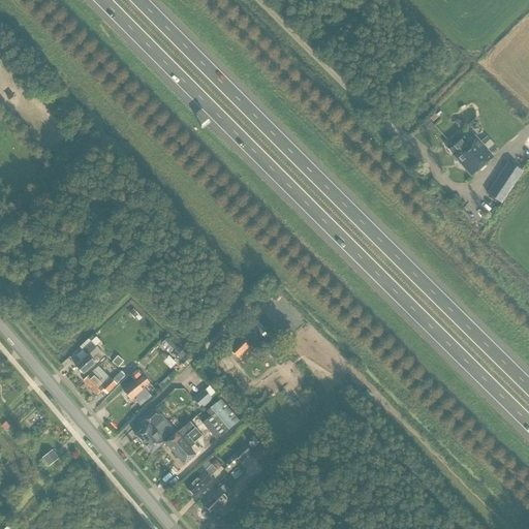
[(484,130),(477,135),(480,141),(488,136),(484,130)]
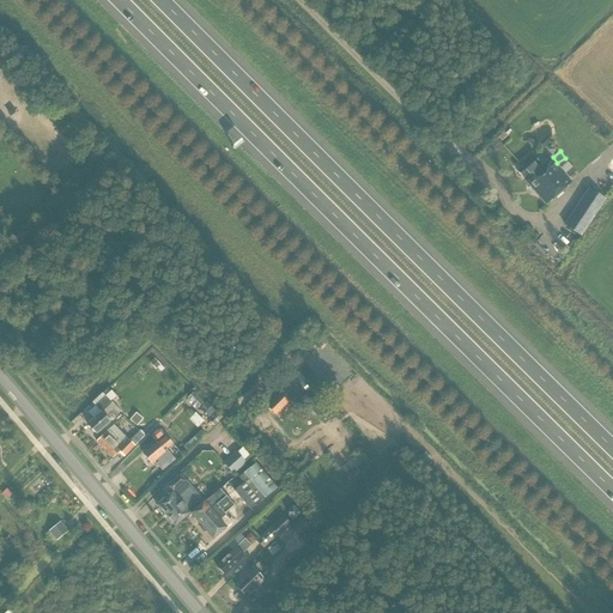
[(522,167),(517,171),(526,181),(542,201),(546,204),(571,182),(550,158),(542,165),(530,153),(520,164),(522,167)]
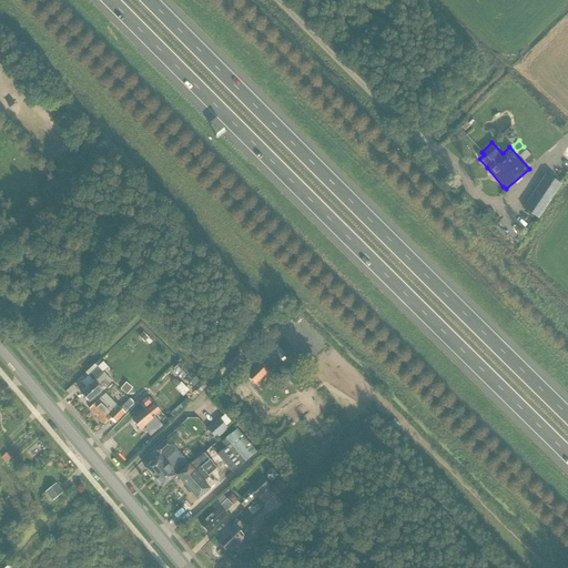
[(538,220),(561,185),(546,175),(524,210),(538,220)]
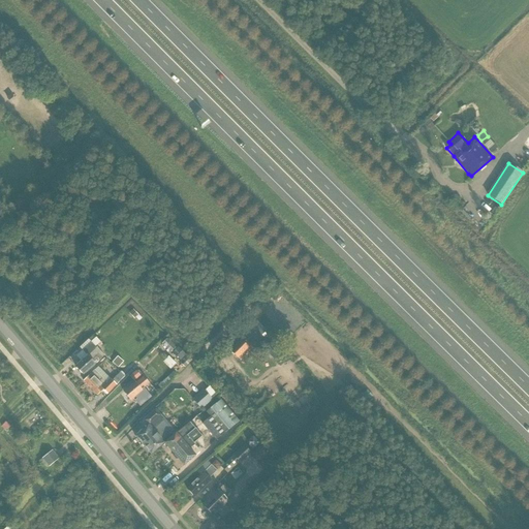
[(249,329),(258,338),(266,331),(256,321),(249,329)]
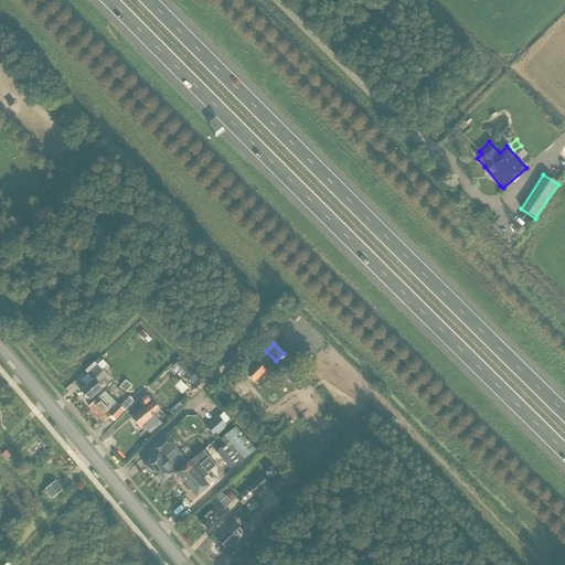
[(113,353),(120,362),(128,355),(119,347),(113,353)]
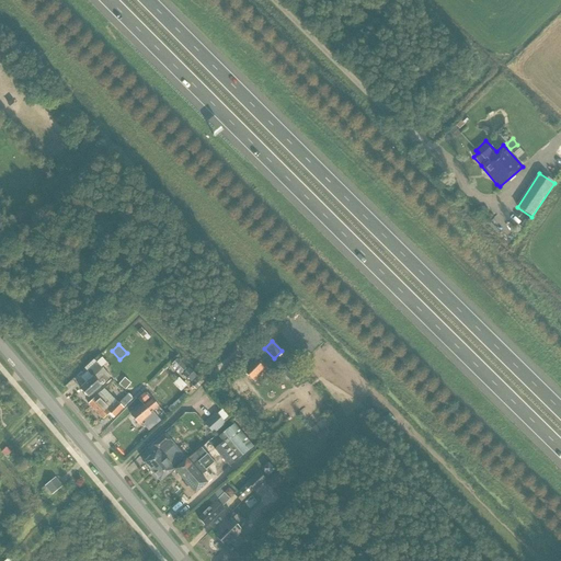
[(263,368),(266,365),(260,357),(256,361),(255,361),(244,373),(252,380),(264,368),(263,368)]
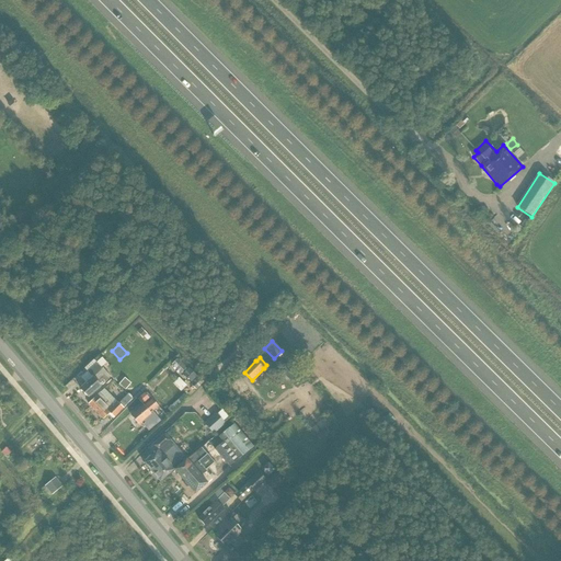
[(173,365),(198,388),(205,380),(179,358),(173,365)]
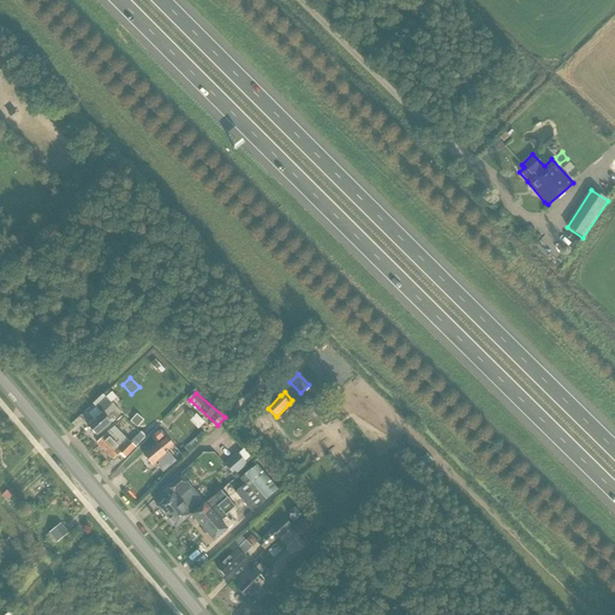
[(304,405),(317,417),(327,408),(314,395),(304,405)]
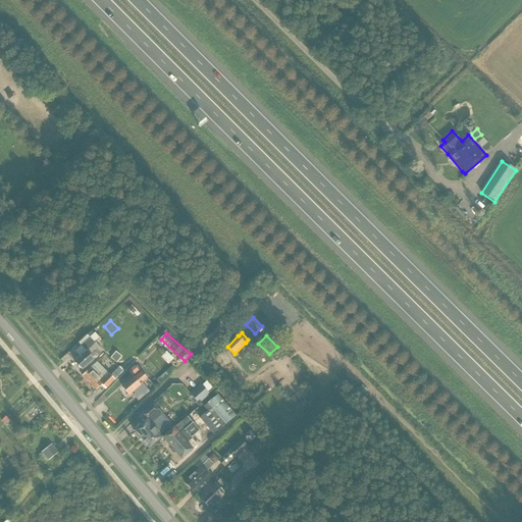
[(97,348),(95,350),(92,347),(95,344),(90,337),(82,346),(86,351),(74,361),(82,370),(101,353),(97,348)]
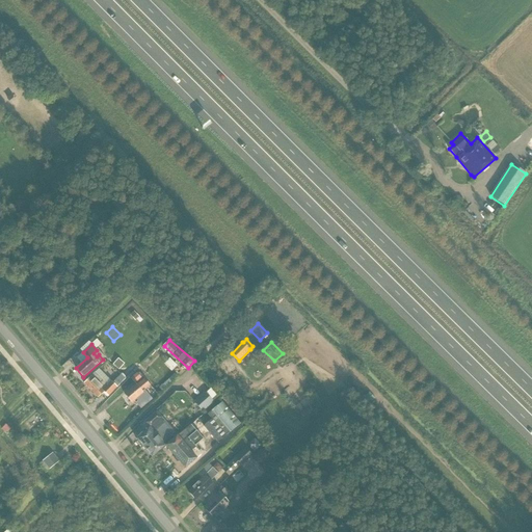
[(116,388),(125,379),(121,375),(112,383),(111,381),(107,384),(96,372),(84,383),(98,397),(104,391),(109,395),(116,388)]
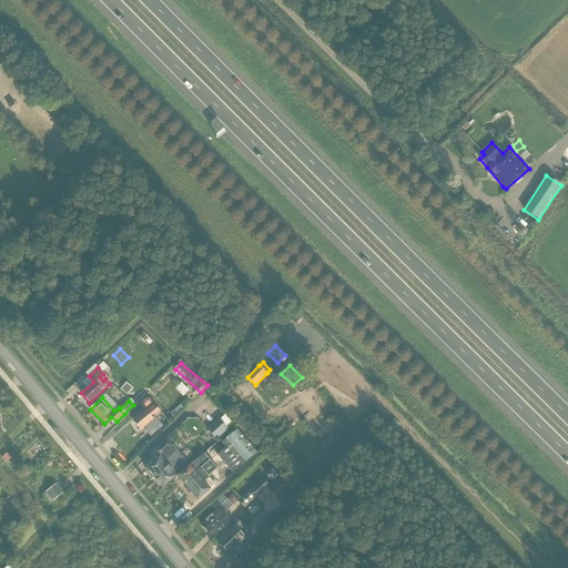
[(143,409),(151,404),(146,398),(139,404),(143,409)]
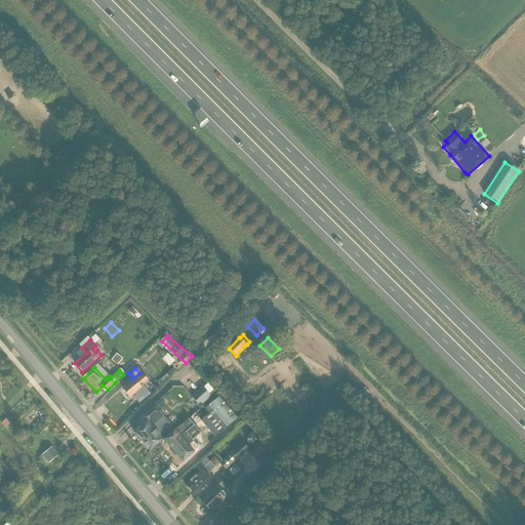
[(134,379),(123,389),(129,397),(131,395),(138,404),(150,394),(143,386),(148,380),(143,373),(134,380),(134,379)]
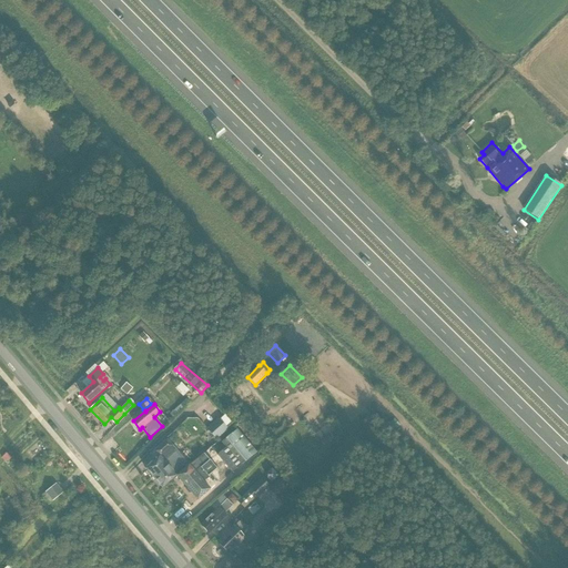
[(215,439),(227,428),(219,418),(206,429),(215,439)]
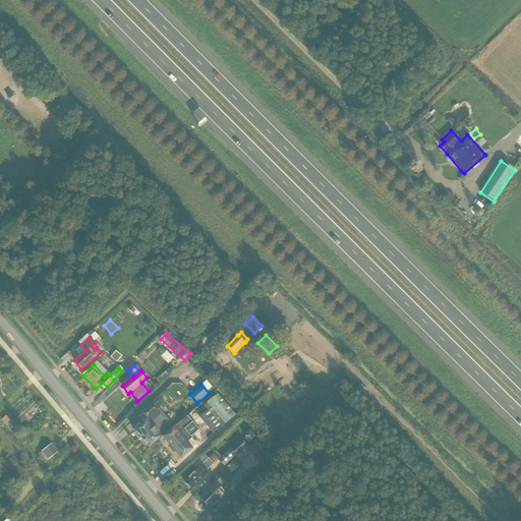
[(234,414),(217,394),(204,405),(208,410),(199,416),(213,432),(234,414)]
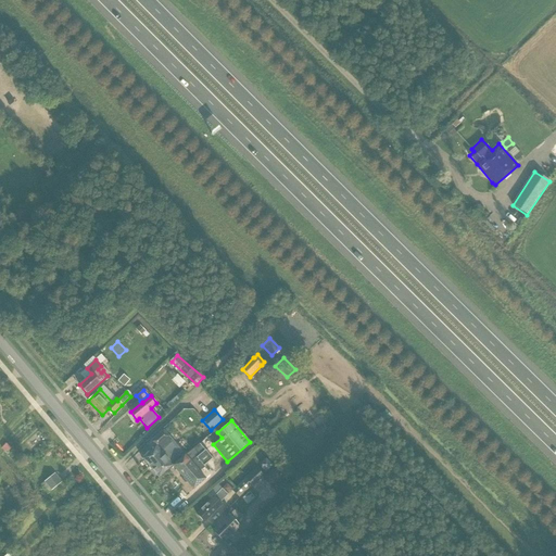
[(156,447),(142,459),(150,467),(163,455),(161,452),(166,446),(167,446),(173,441),(168,437),(164,431),(158,437),(151,442),(156,447)]
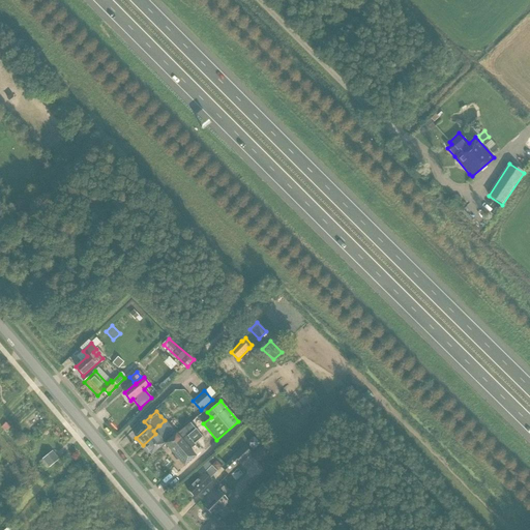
[(155,434),(143,445),(151,454),(176,433),(165,420),(159,425),(158,425),(153,431),(155,434)]
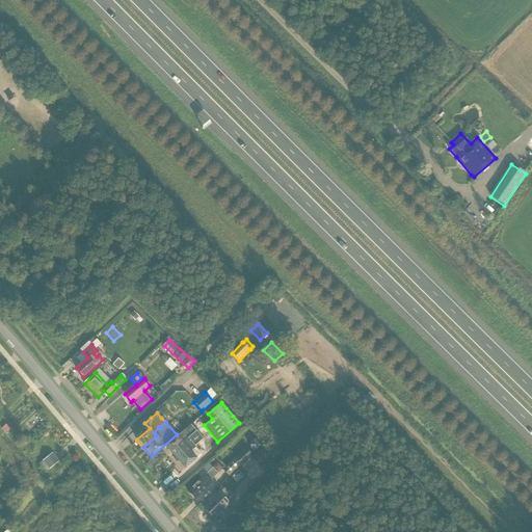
[(189,424),(177,435),(165,446),(185,469),(196,458),(190,451),(195,447),(194,446),(203,439),(189,424)]
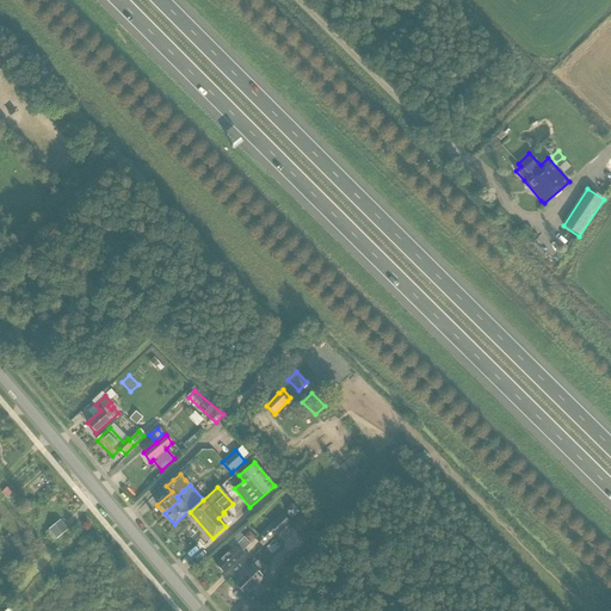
[(288,508),(288,516),(291,519),(300,512),(292,505),(288,508)]
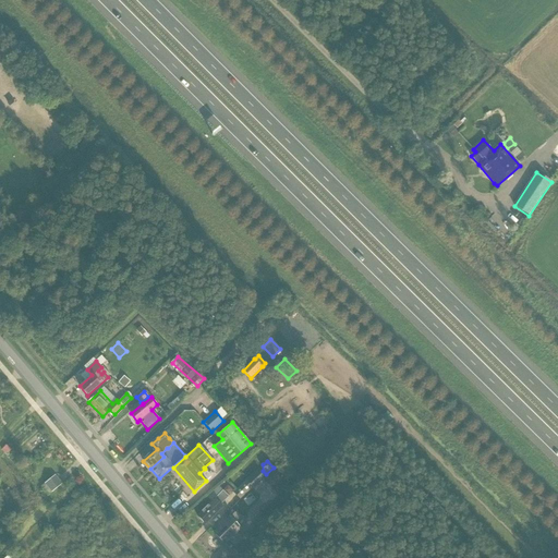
[(240,498),(252,487),(261,478),(255,472),(233,493),(240,498)]
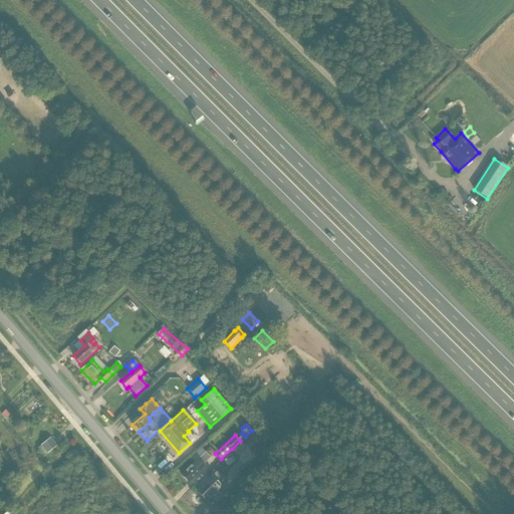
[(252,435),(243,443),(250,450),(258,442),(252,435)]
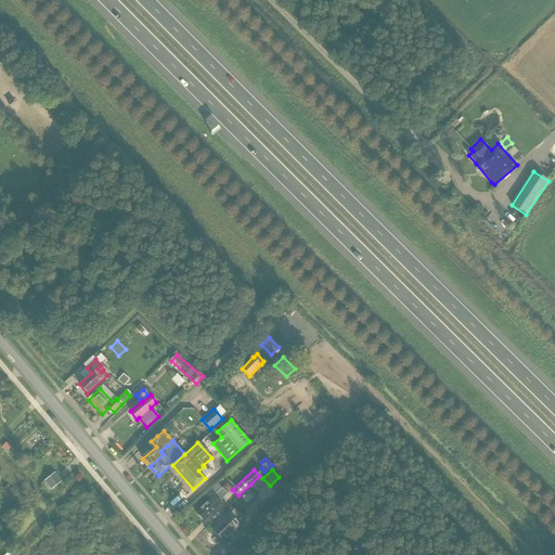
[(55,473),(44,481),(51,490),(62,481),(55,473)]
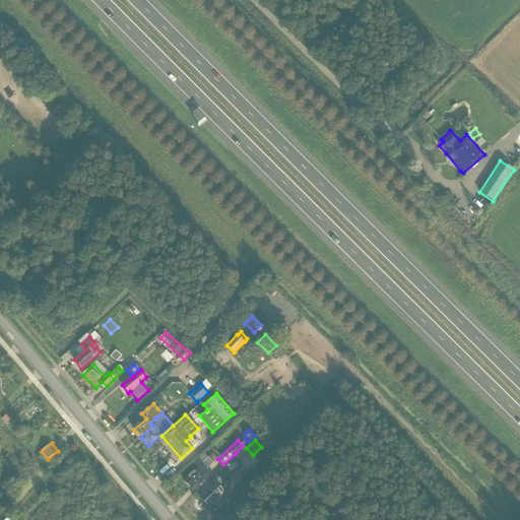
[(212,453),(208,456),(212,461),(216,457),(212,453)]
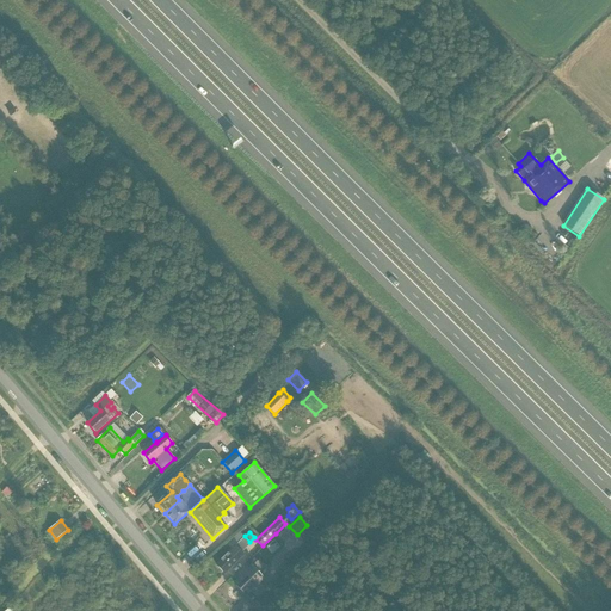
[(244,537),(235,545),(216,565),(224,574),(239,560),(241,556),(239,554),(251,544),(244,537)]
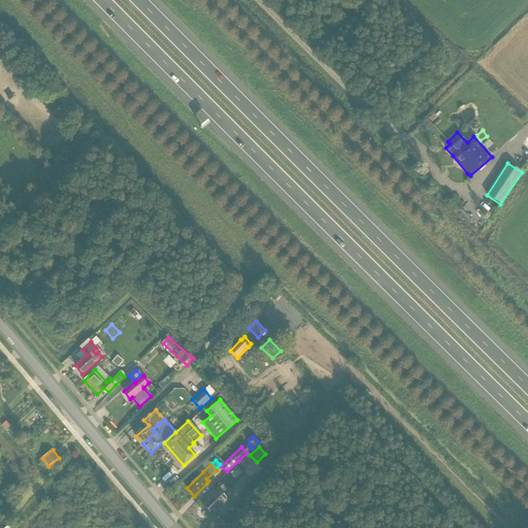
[(223,495),(228,490),(223,484),(218,489),(217,489),(202,503),(212,515),(228,500),(223,495)]
